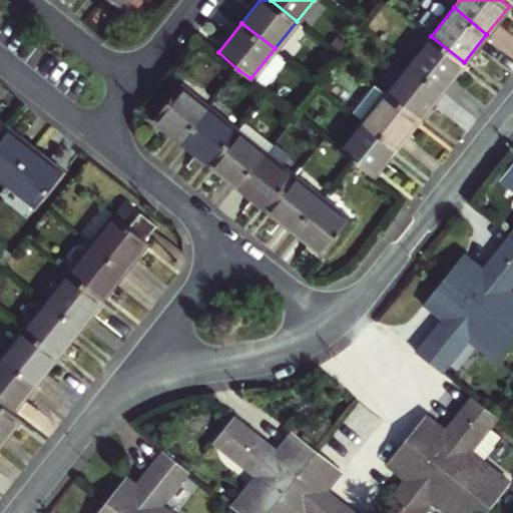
[(408,63),(441,90),(464,62),(431,36),(408,63)]
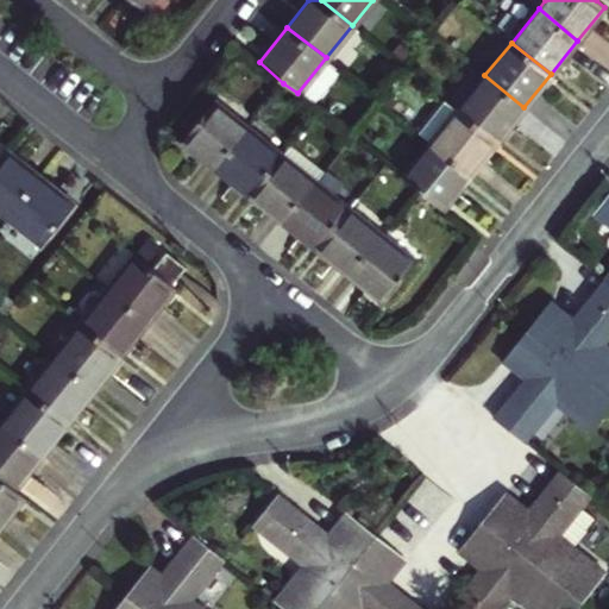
[(457,110),(496,142),(523,107),(484,75),(457,110)]
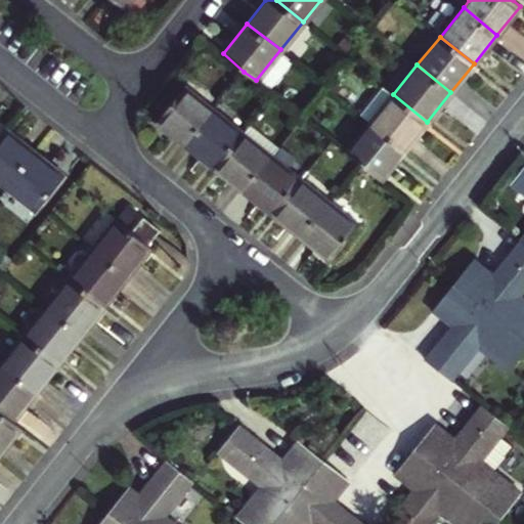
[(186,142),(214,110),(184,86),(158,119),(186,142)]
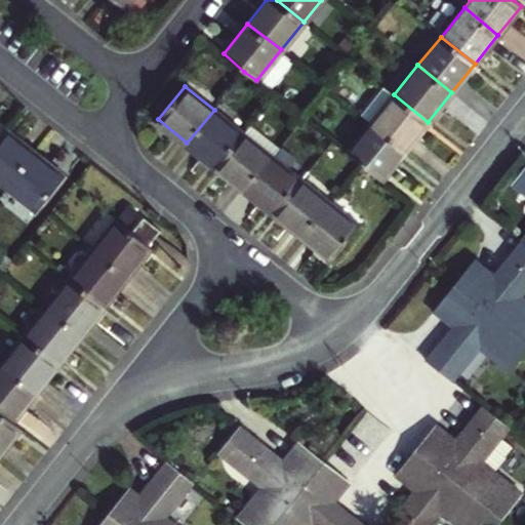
[(406,150),(428,122),(394,94),(384,86),(361,114),(371,122),(406,150)]
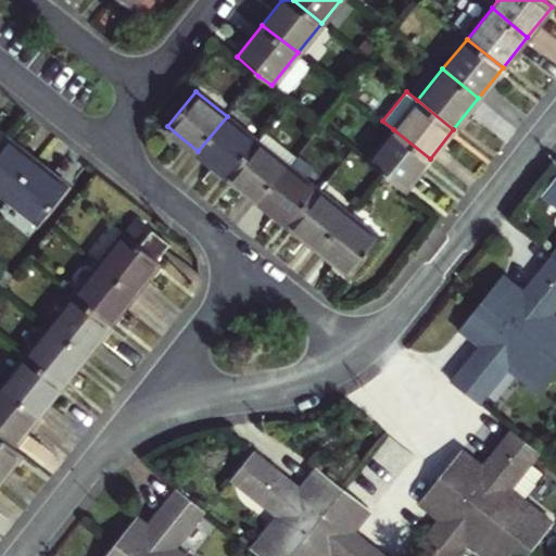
[(198,151),(229,176),(257,140),(227,116),(198,151)]
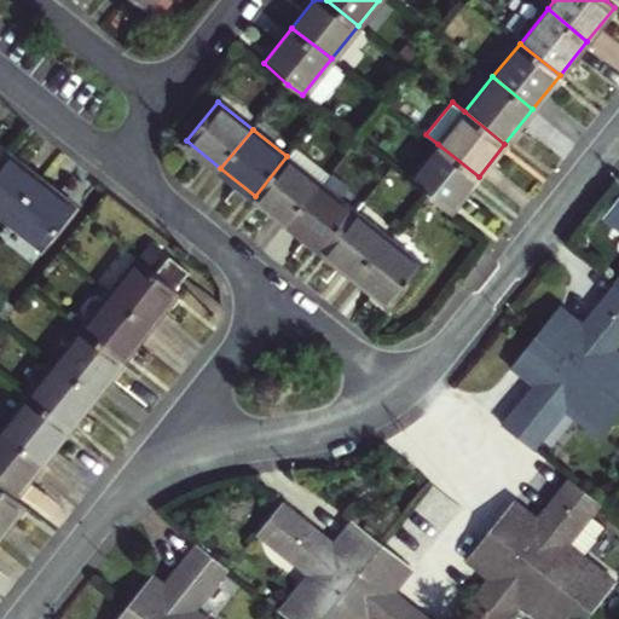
[(450,212),(479,177),(438,144),(409,179),(424,192),(450,212)]
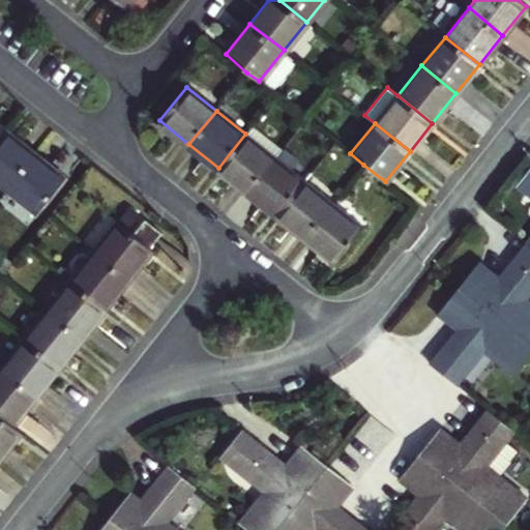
[(283,147),(253,124),(245,134),(274,156),(283,147)]
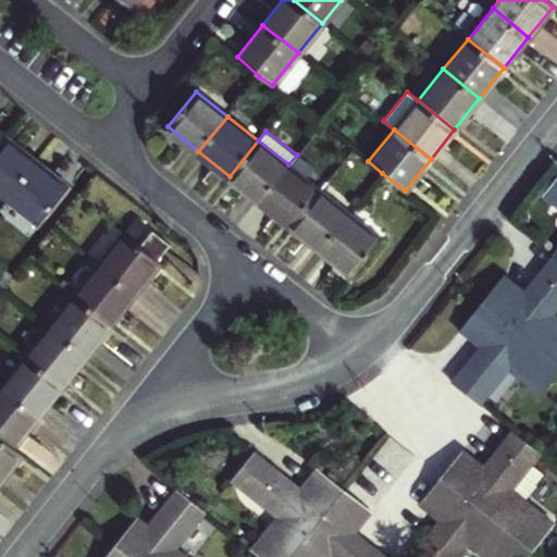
[(0,193),(8,198),(35,163),(4,138),(0,144),(0,193)]
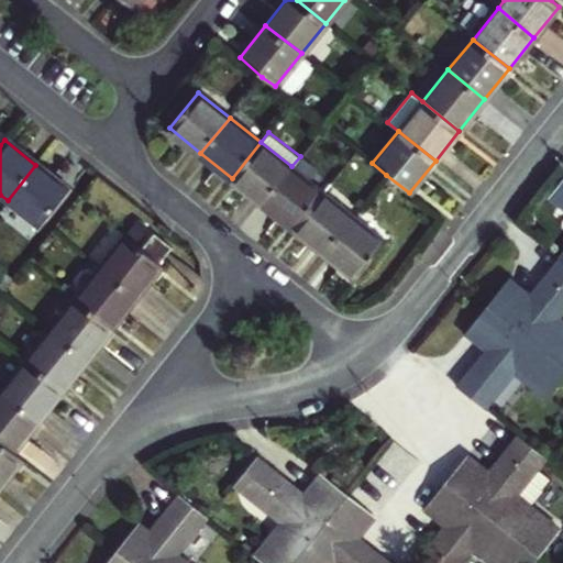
[(232,178),(263,202),(290,167),(291,166),(261,142),(232,178)]
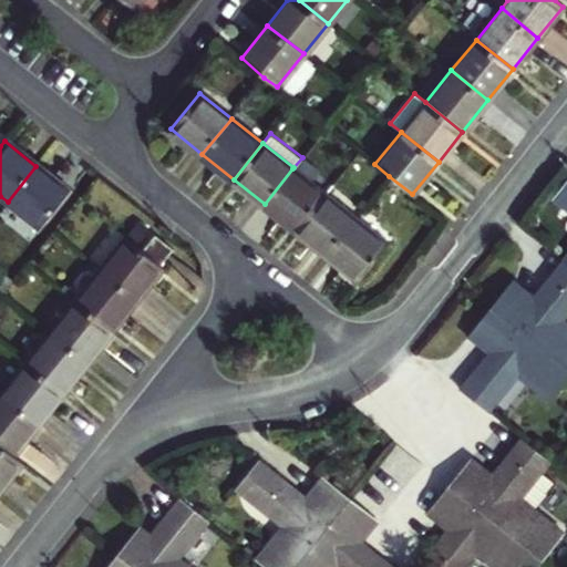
[(35,166),(8,202),(39,227),(68,192),(35,166)]
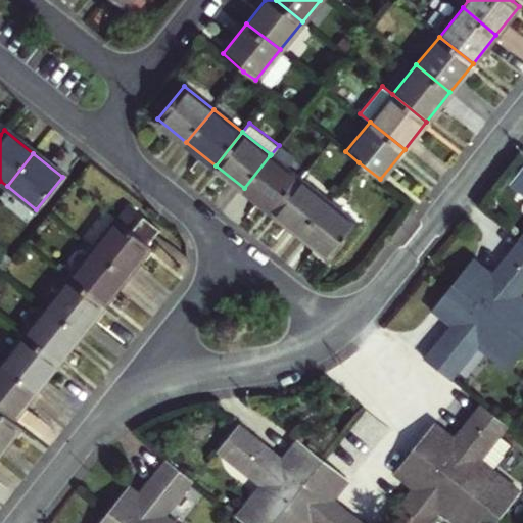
[(299,178),(271,154),(270,155),(244,188),(273,211),(299,178)]
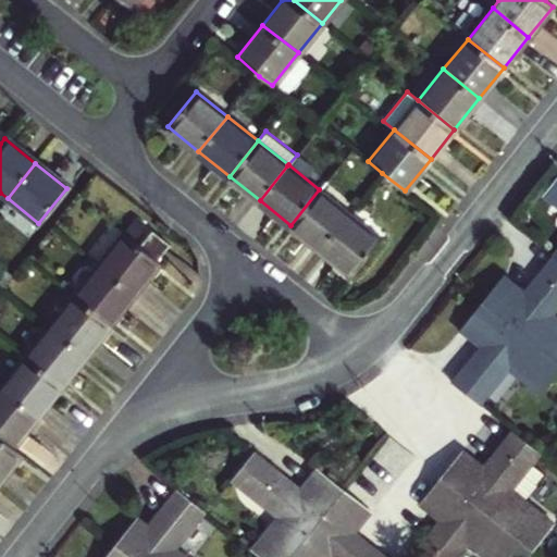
[(556,205),(556,177),(544,194),(556,205)]
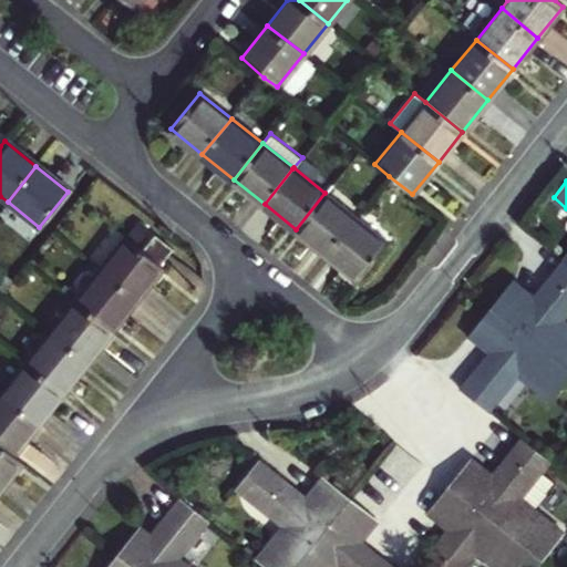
[(325,193),(296,229),(327,254),(356,217),(325,193)]
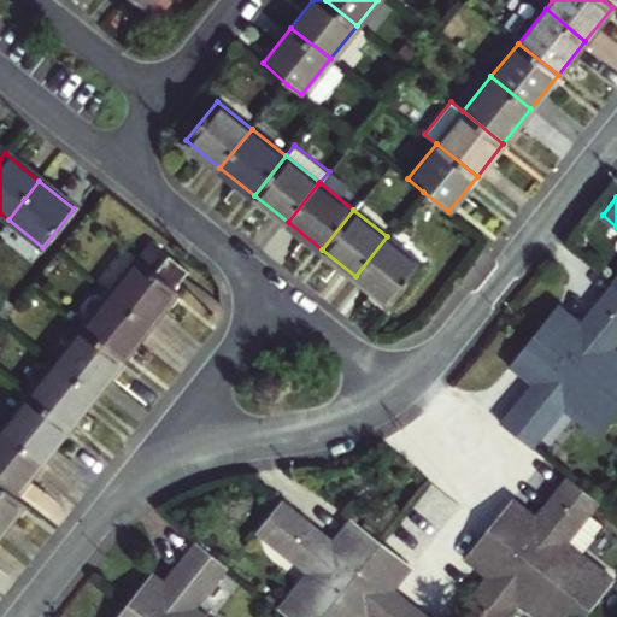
[(424,265),(387,236),(356,276),(392,305),(424,265)]
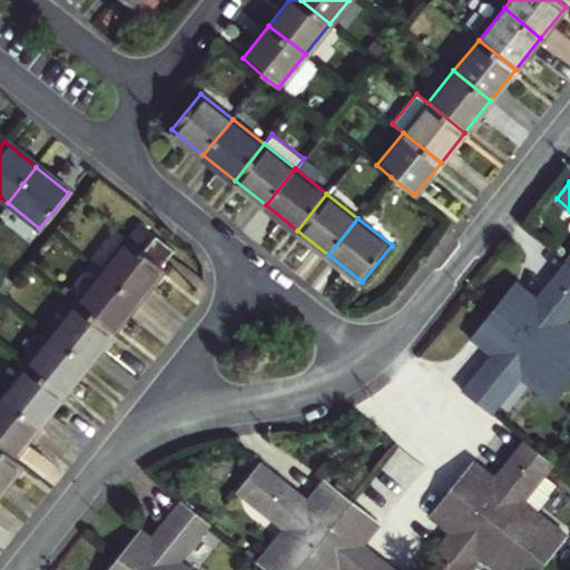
[(155,236),(141,251),(160,266),(174,251),(155,236)]
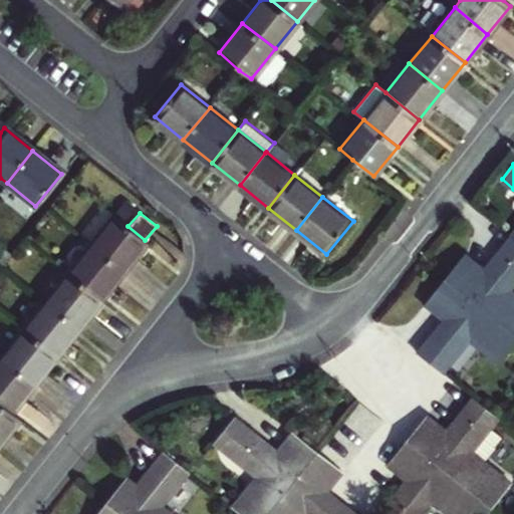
[(148,242),(145,240),(127,226),(123,223),(113,216),(90,245),(124,271),(148,242)]
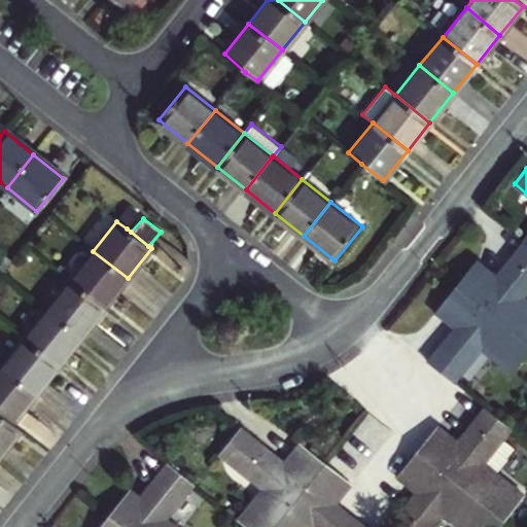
[(526,300),(522,295),(526,288),(526,243),(524,241),(495,277),(475,261),(456,285),(526,342),(526,300)]
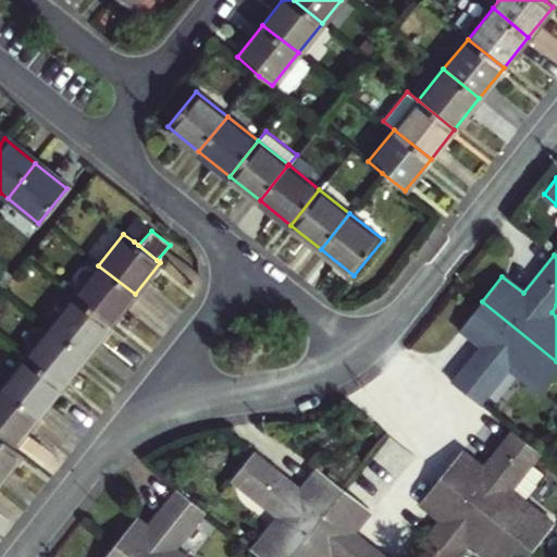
[(74,295),(111,324),(135,294),(98,265),(74,295)]
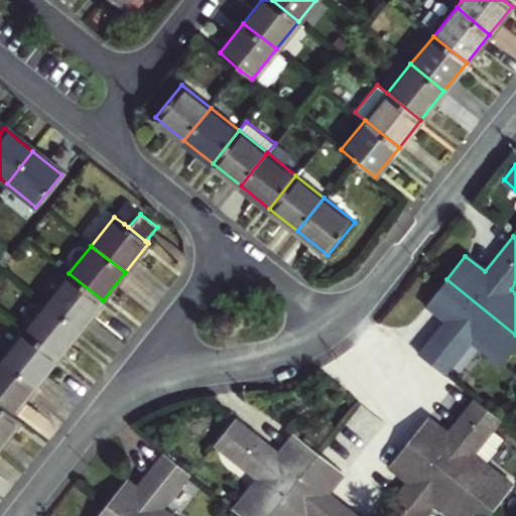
[(80,329),(103,300),(69,273),(46,302),(80,329)]
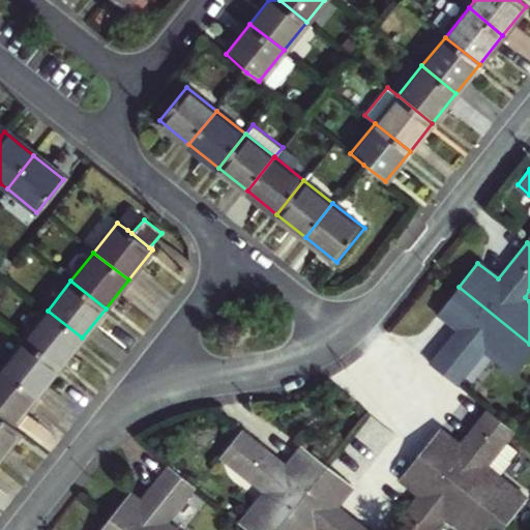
[(483,349),(503,364),(506,359),(520,369),(529,355),(529,344),(459,287),(439,311),(460,327),(431,363),(457,384),(483,349)]
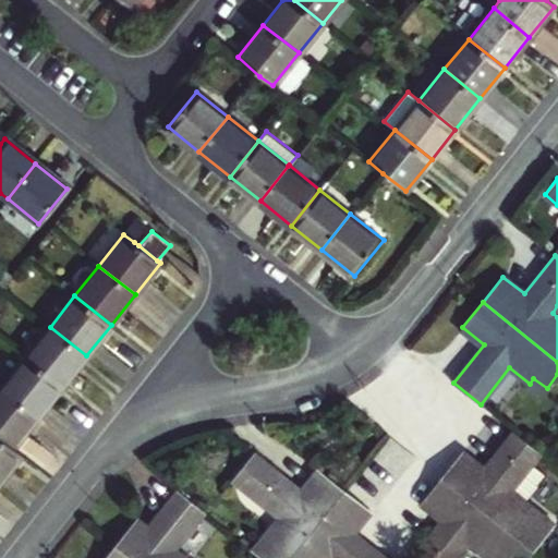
[(86,355),(50,327),(25,358),(61,386),(86,355)]
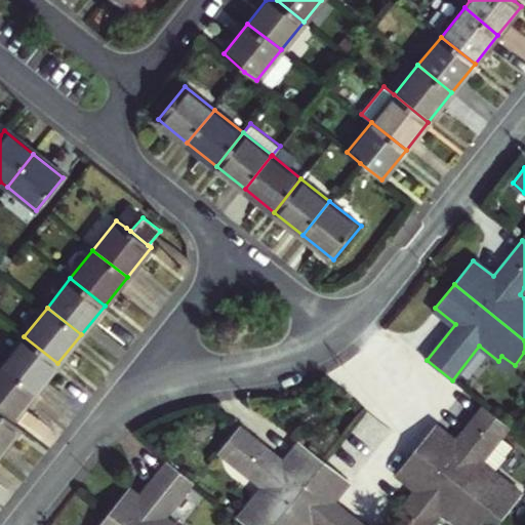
[(24,336),(0,365),(35,393),(57,363),(24,336)]
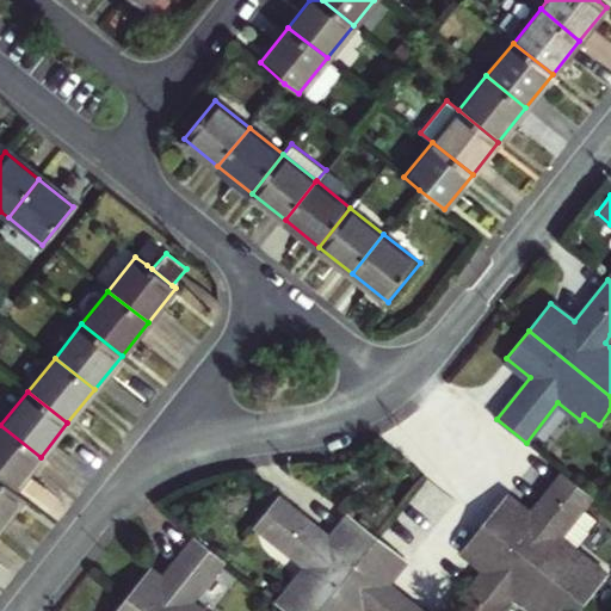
[(593,432),(599,425),(584,414),(580,420),(593,432)]
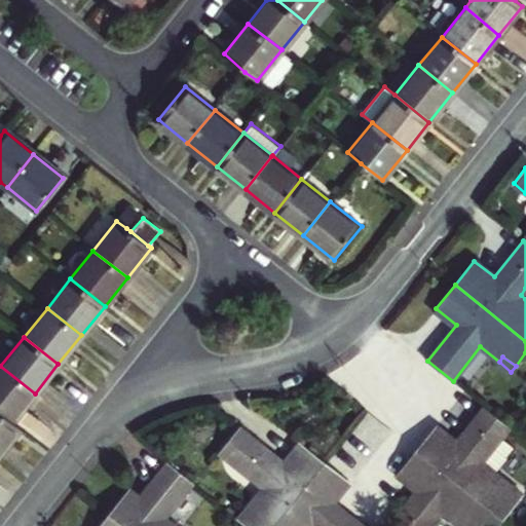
[(35,393),(0,366),(0,413),(11,422),(35,393)]
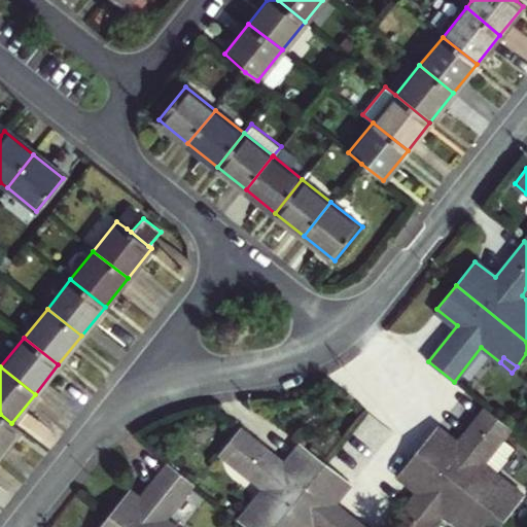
[(504,436),(512,428),(485,407),(458,440),(437,424),(417,449),(504,519),(521,499),(507,489),(512,483),(499,471),(519,447),(504,436)]
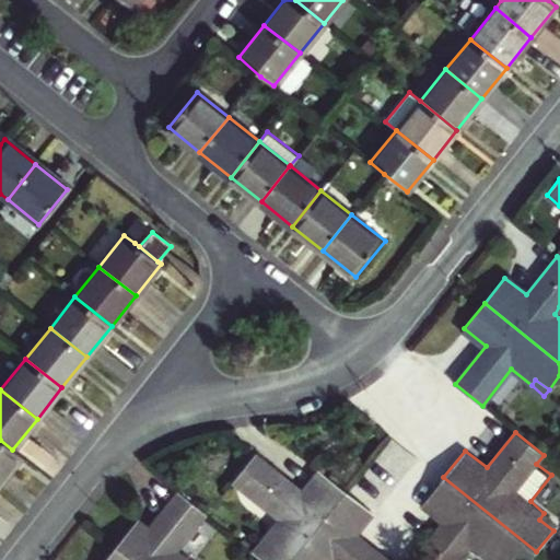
[(0,483),(22,457),(12,450),(0,440),(0,483)]
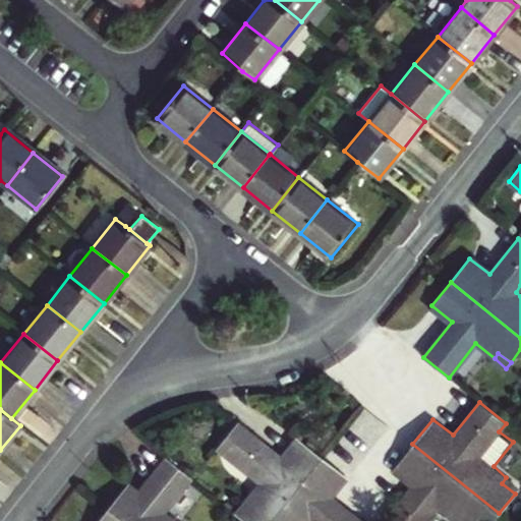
[(246,520),(270,520),(322,457),(298,439),(282,457),(237,421),(217,447),(258,481),(244,500),(249,505),(240,516),(246,520)]
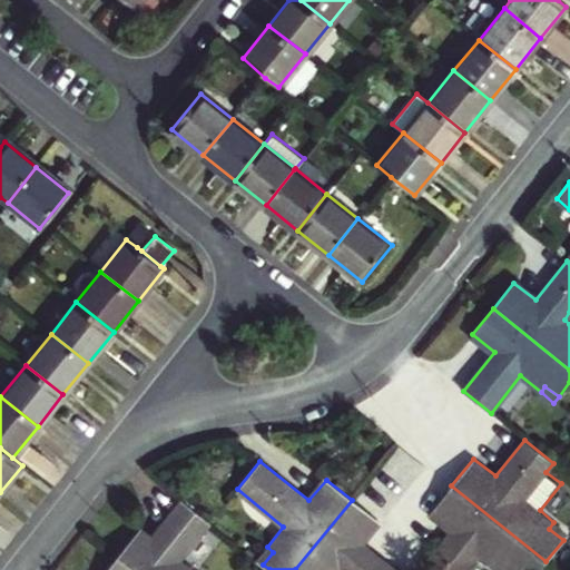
[(468,569),(481,553),(501,569),(538,569),(546,561),(451,485),(431,511),(453,529),(450,532),(422,568),(424,569),(468,569)]
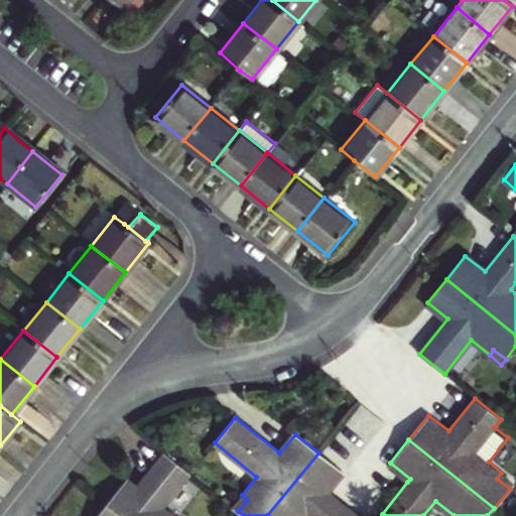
[(123,515),(173,515),(162,506),(189,473),(163,452),(135,487),(125,480),(107,503),(123,515)]
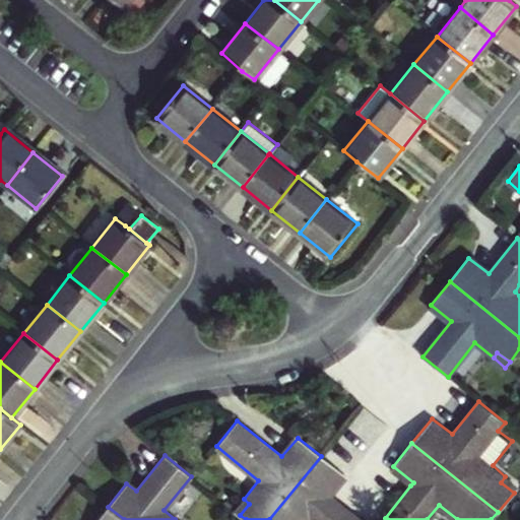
[(363,519),(332,496),(329,494),(344,474),(321,456),(269,519),(363,519)]
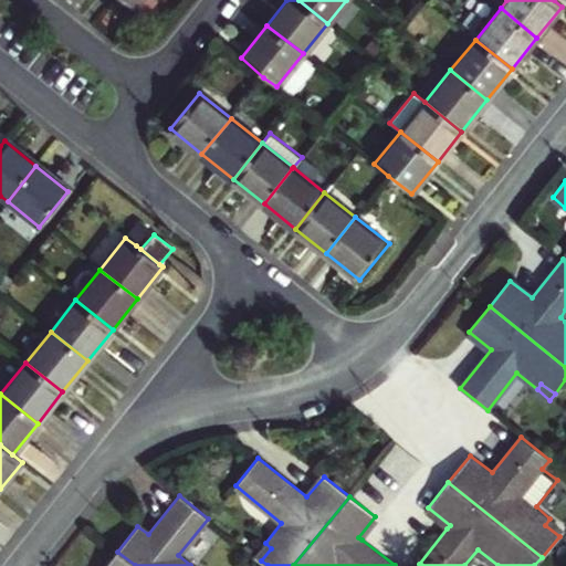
[(564,531),(549,519),(545,525),(559,536),(564,531)]
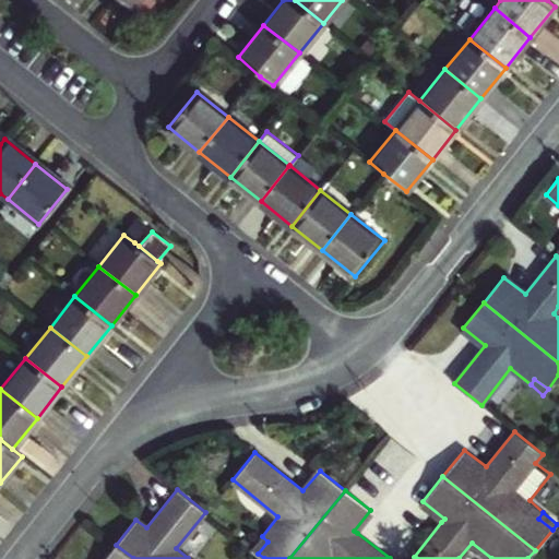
[(262,536),(251,548),(258,554),(268,542),(262,536)]
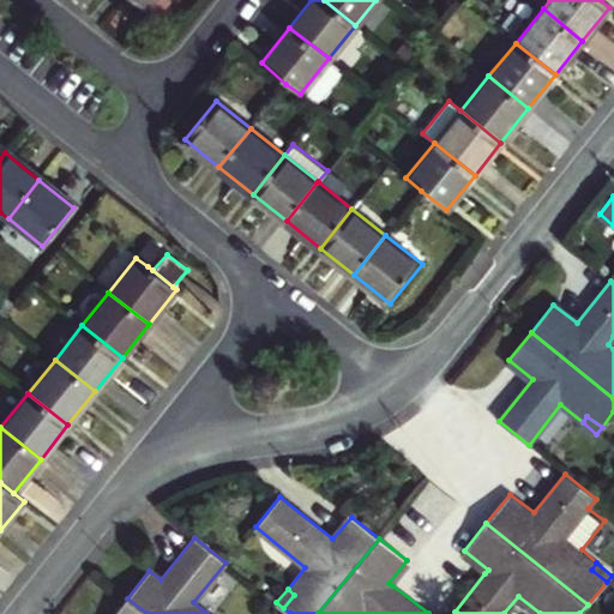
[(146,613),(127,599),(114,613),(146,613)]
